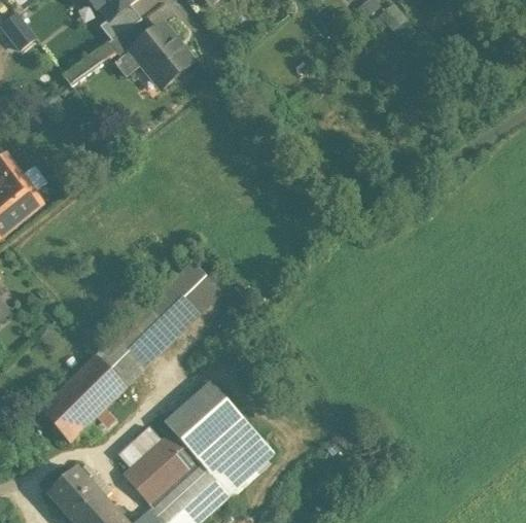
[(91,0),(98,8),(101,6),(111,19),(135,0),(91,0)]
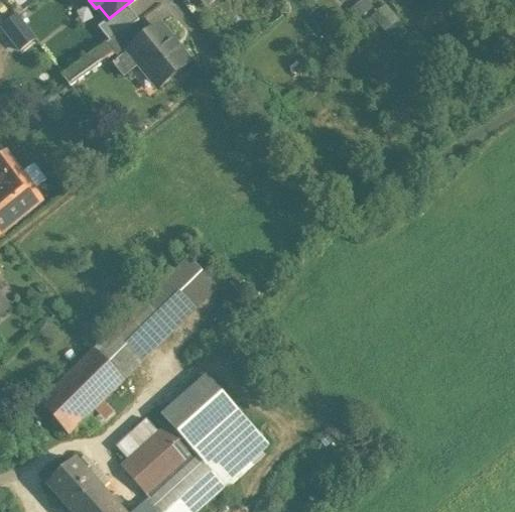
[(132,23),(107,41),(109,43),(115,50),(119,56),(120,57),(130,49),(129,48),(142,37),(132,23)]
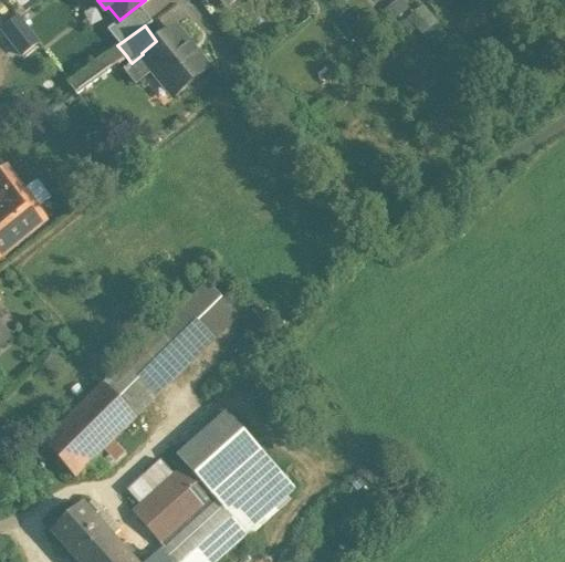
[(156,41),(142,53),(143,54),(132,63),(131,62),(125,66),(137,81),(153,66),(175,94),(209,66),(176,25),(156,41)]
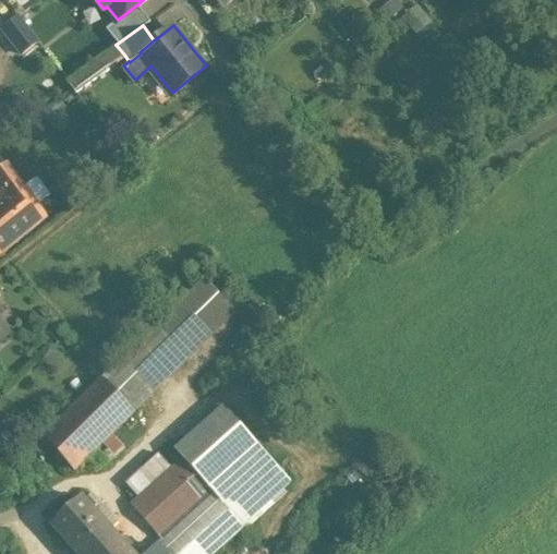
[(118,47),(70,81),(76,89),(124,55),(118,47)]
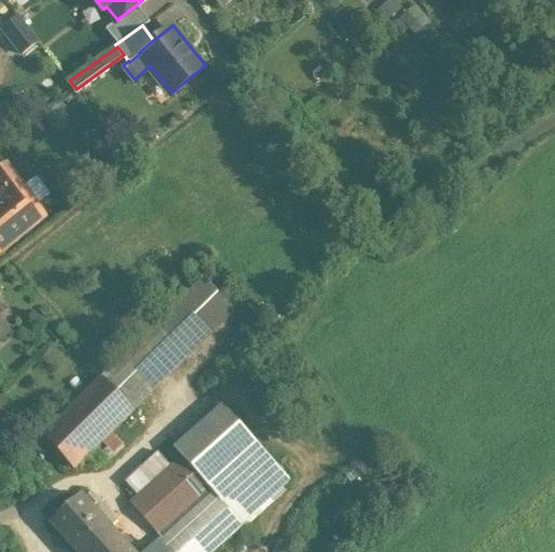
[(139,136),(123,148),(130,157),(146,145),(139,136)]
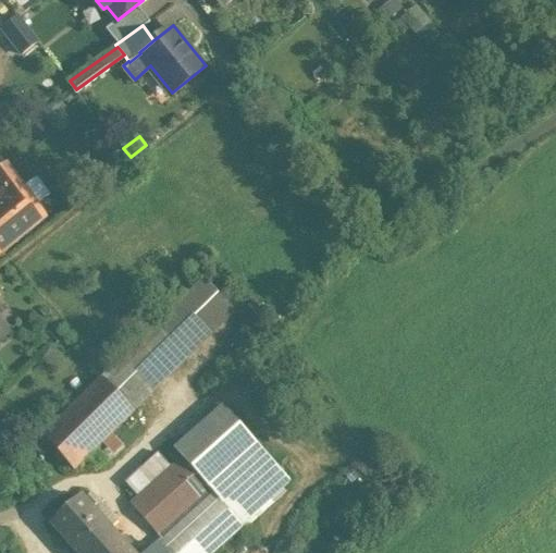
[(0,250),(47,212),(8,160),(0,166),(0,250)]
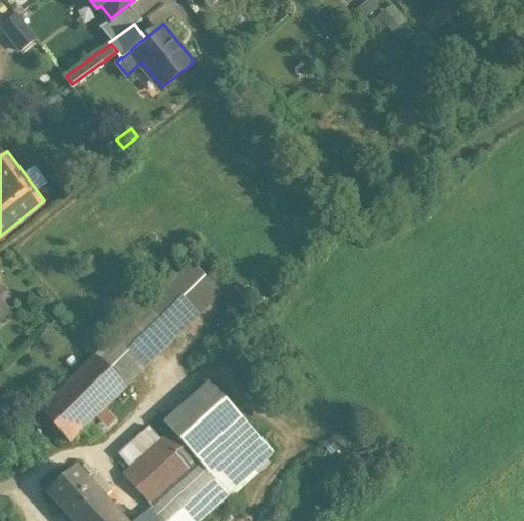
[(191,261),(96,352),(124,382),(218,288),(191,261)]
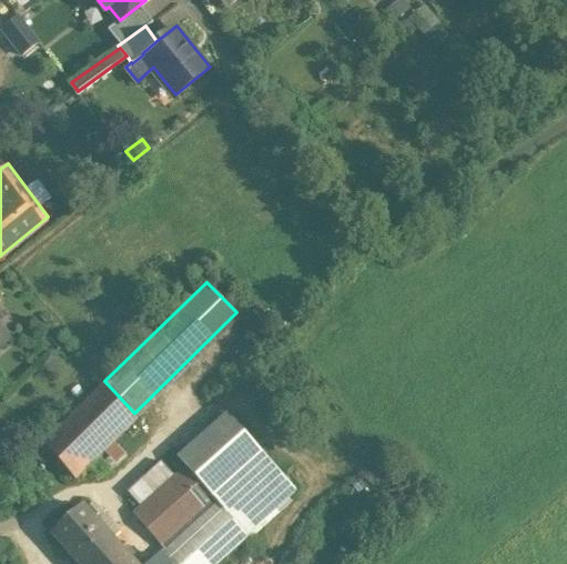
[(0,343),(10,335),(0,322),(0,343)]
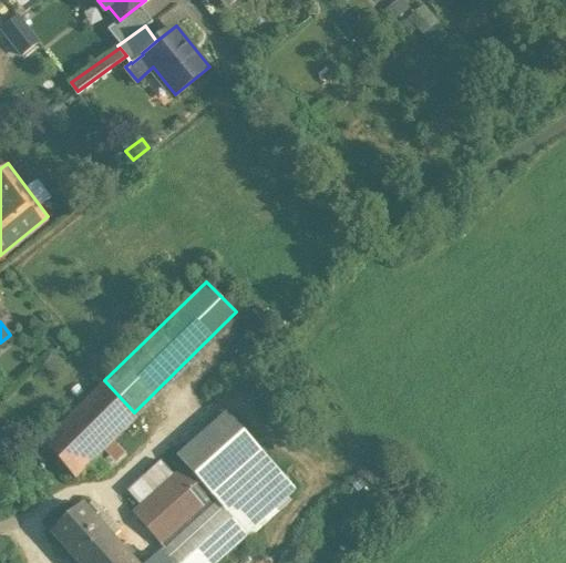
[(134,412),(104,380),(44,439),(76,473),(136,415),(134,412)]
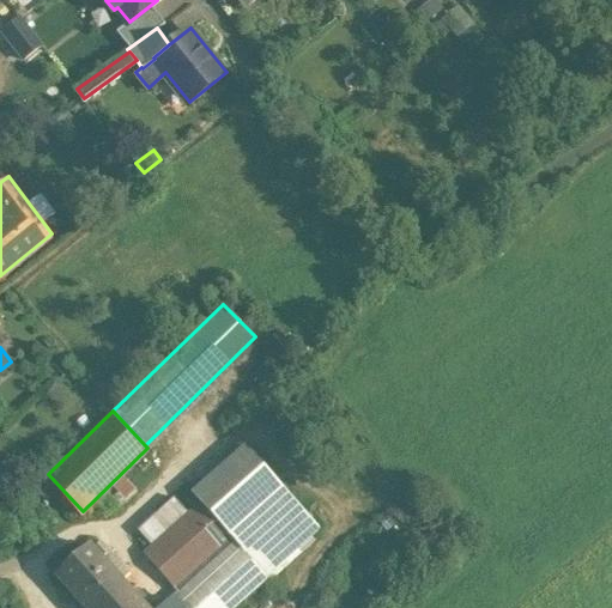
[(284,485),(246,442),(192,490),(201,500),(191,510),(219,542),(230,533),(284,485)]
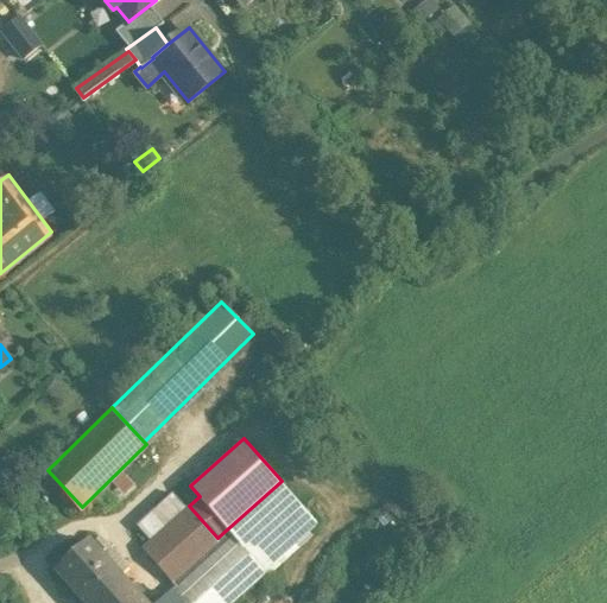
[(282,481),(228,528),(264,567),(265,566),(317,521),(282,481)]
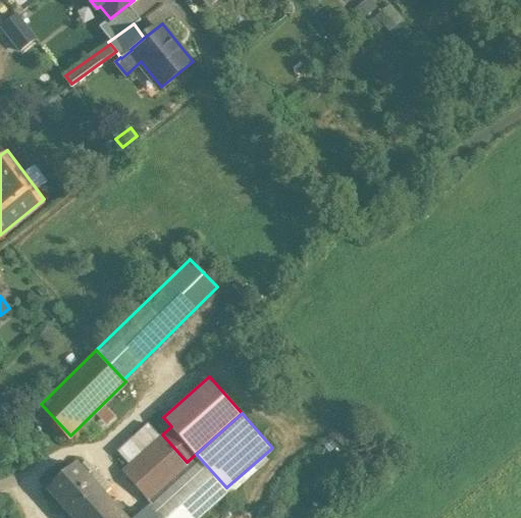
[(149,419),(134,433),(147,449),(162,434),(149,419)]
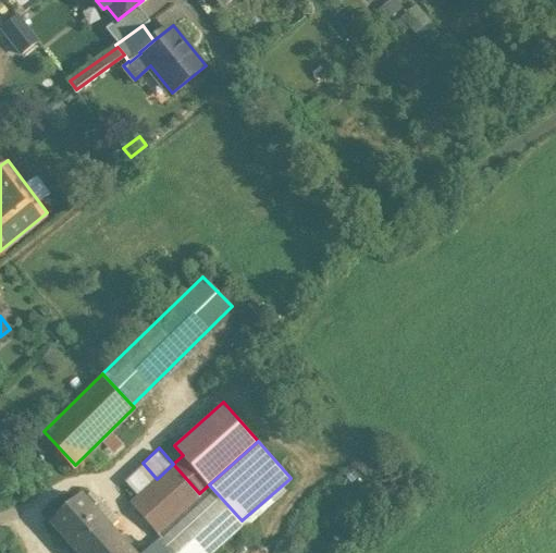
[(143,463),(125,478),(139,494),(157,479),(143,463)]
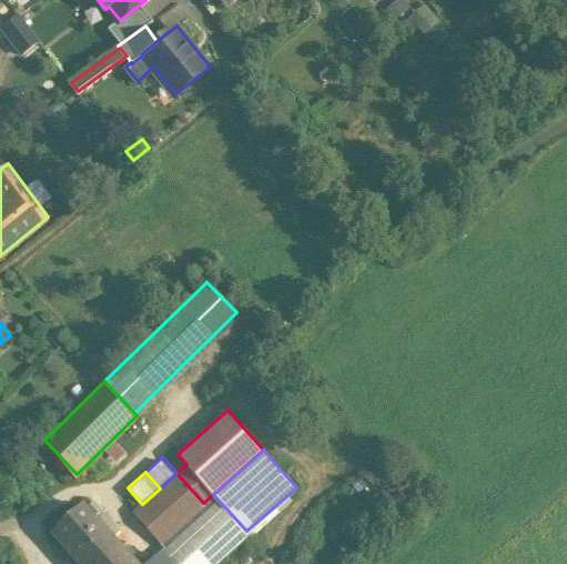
[(203,503),(176,473),(160,489),(142,504),(134,511),(161,541),(203,503)]
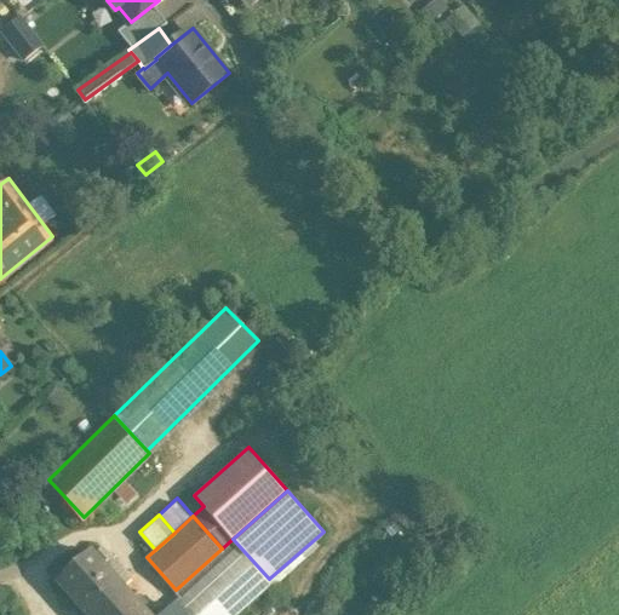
[(222,549),(176,590),(181,595),(173,601),(176,602),(188,614),(231,614),(273,580),(270,578),(269,579),(233,539),(222,549)]
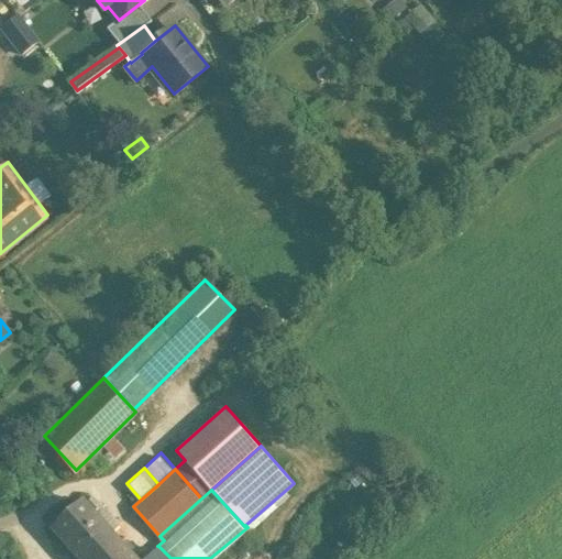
[(84,496),(52,525),(77,554),(109,525),(112,529),(119,523),(92,493),(86,500),(84,496)]
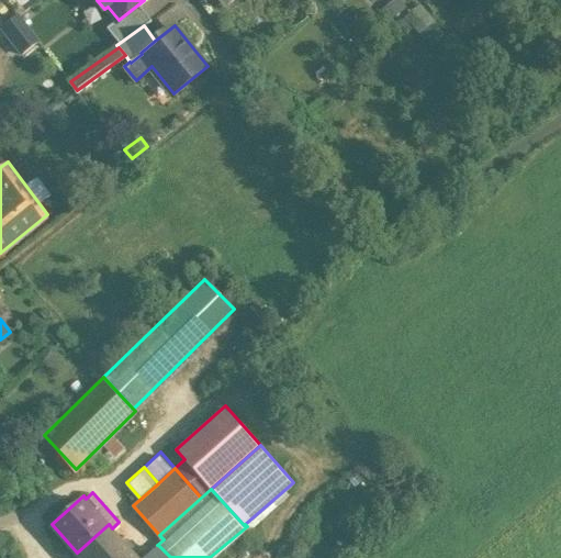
[(138,557),(112,528),(109,524),(77,553),(81,557),(170,557),(159,546),(145,557),(138,557)]
